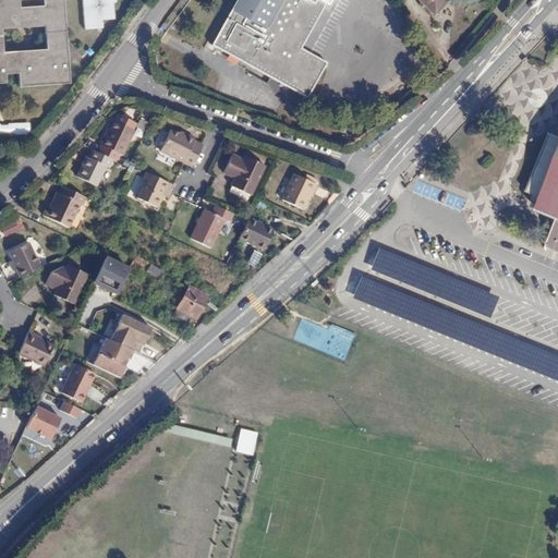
[(0,0),(0,82),(7,82),(5,72),(19,72),(19,86),(69,84),(68,61),(61,61),(57,0),(0,0)]
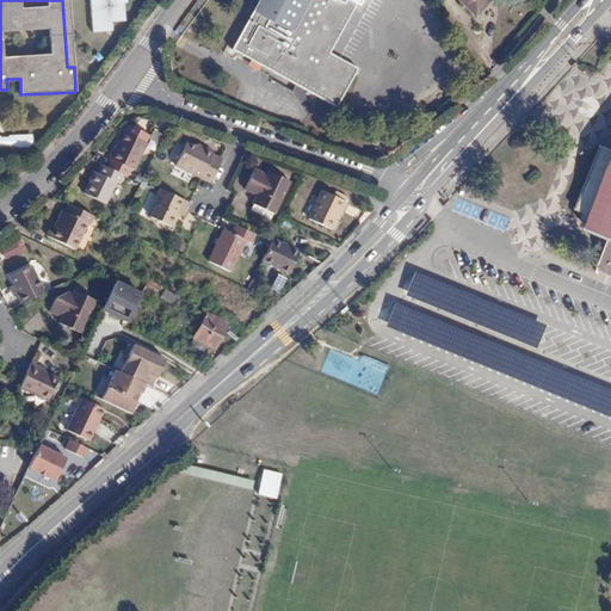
[(90,0),(92,35),(112,34),(111,24),(125,24),(124,6),(128,5),(127,0),(90,0)]
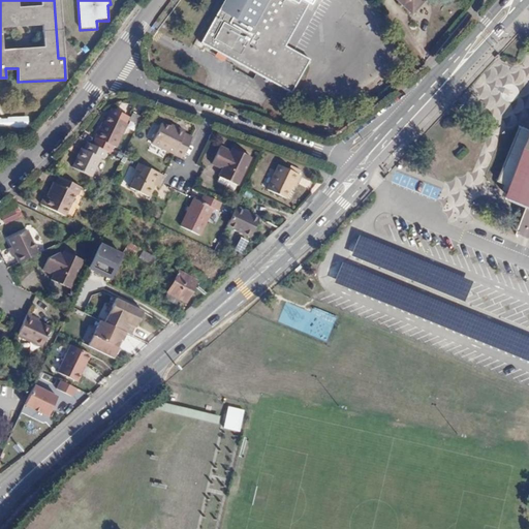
[(221,0),(198,40),(197,41),(199,42),(281,87),(290,91),(309,57),(282,43),(273,60),(253,50),(266,29),(253,22),(265,0),(298,0),(305,4),(307,0),(221,0)]
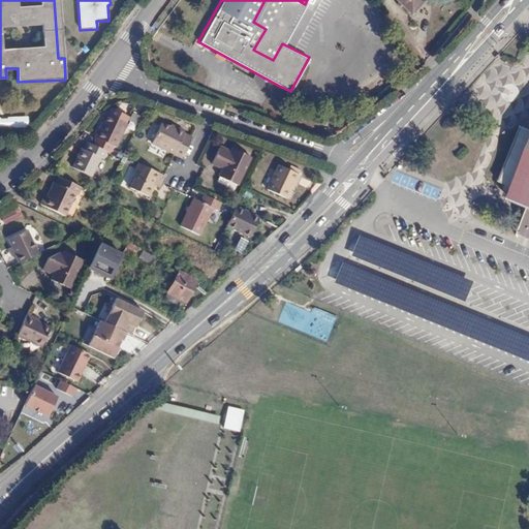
[(397,0),(409,12),(421,0),(397,0)]
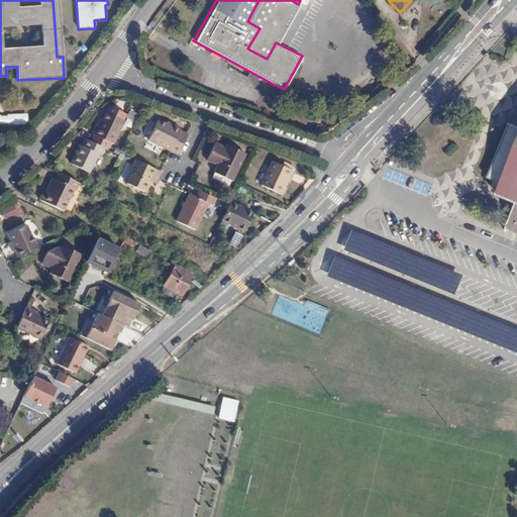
[(102,121),(95,136),(115,145),(126,123),(124,122),(127,116),(116,110),(114,116),(106,118),(104,122),(102,121)]
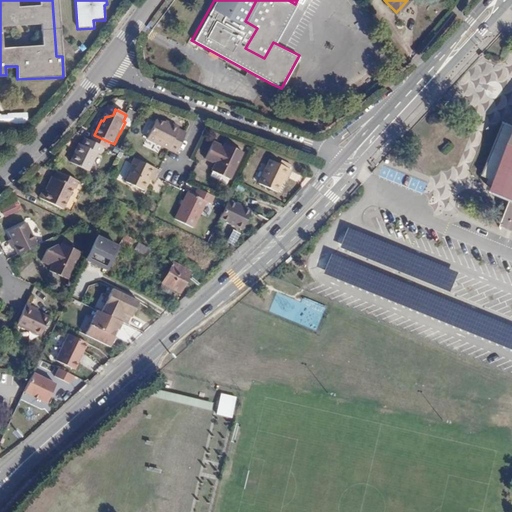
[(0,122),(26,122),(26,113),(0,113),(0,122)]
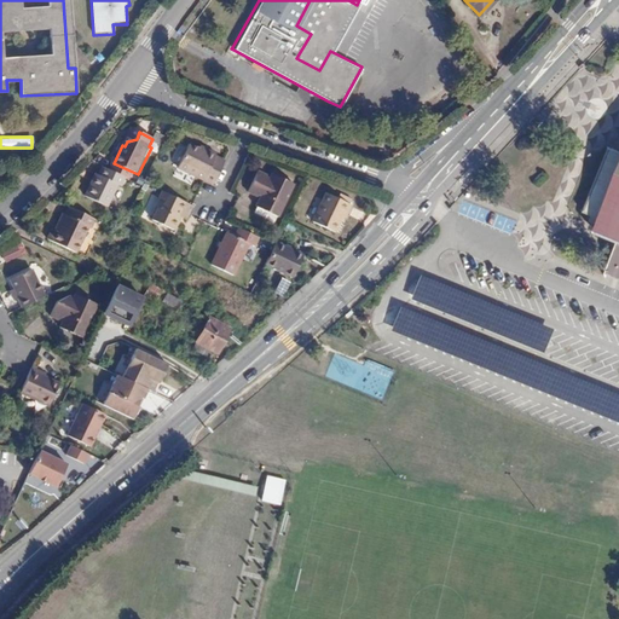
[(201,150),(192,146),(181,169),(215,186),(226,161),(218,157),(219,155),(203,148),(201,150)]
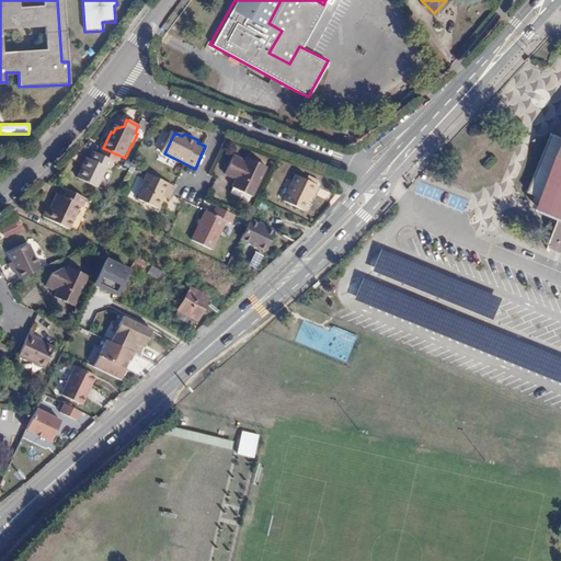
[(560,136),(536,194),(541,196),(539,202),(548,205),(548,208),(560,213),(560,233),(557,248),(560,249),(560,136)]
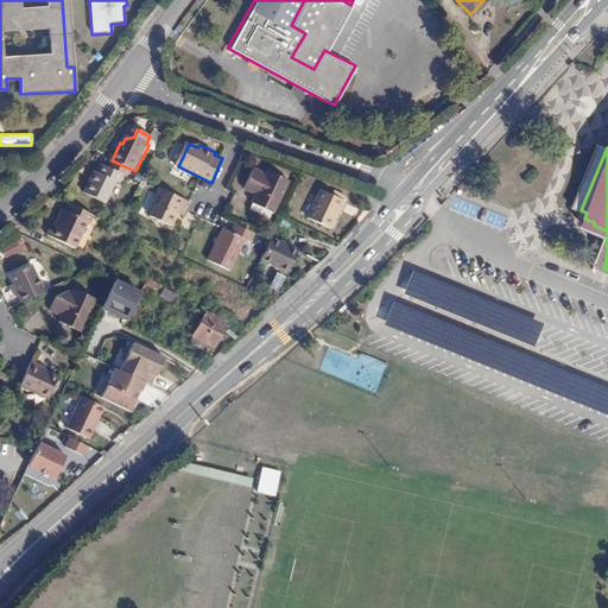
[(95,172),(84,195),(106,204),(118,183),(120,184),(124,176),(103,165),(99,173),(95,172)]
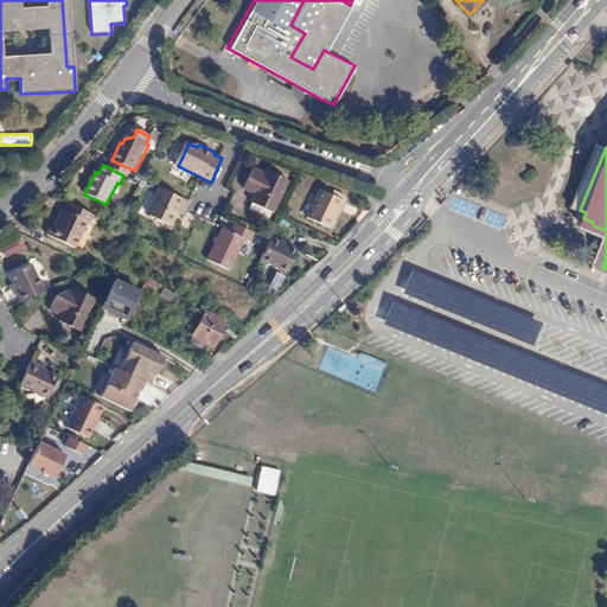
[(267,171),(255,165),(246,186),(257,193),(254,202),(275,211),(292,178),(268,167),(267,171)]
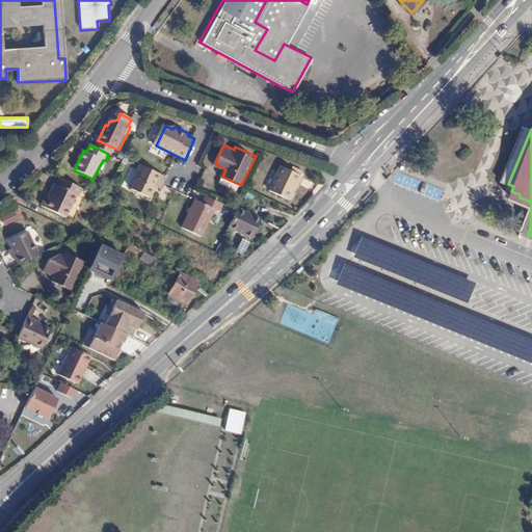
[(304,175),(283,165),(271,189),(289,198),(296,185),(298,187),(304,175)]
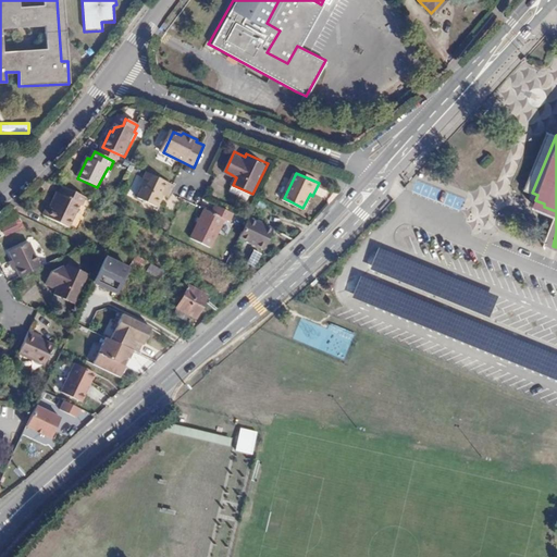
[(174,186),(150,174),(141,189),(145,190),(139,200),(158,210),(166,194),(171,195),(174,186)]
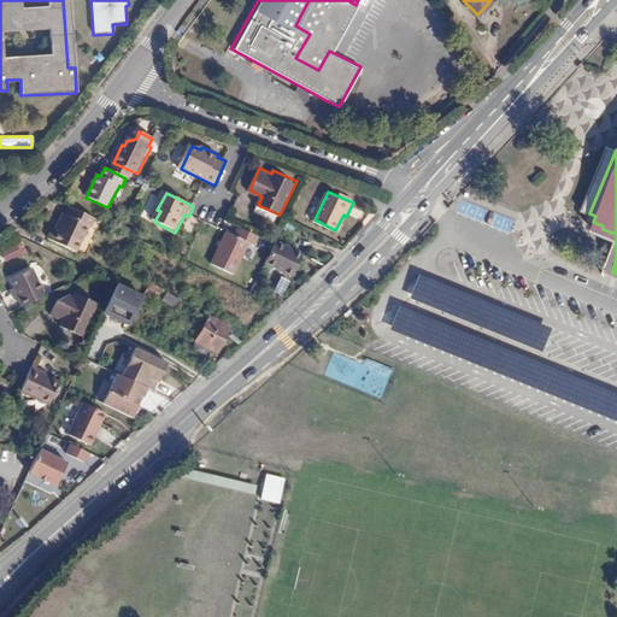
[(58,233),(54,231),(51,241),(78,254),(90,229),(93,230),(98,221),(72,210),(68,217),(65,215),(58,233)]
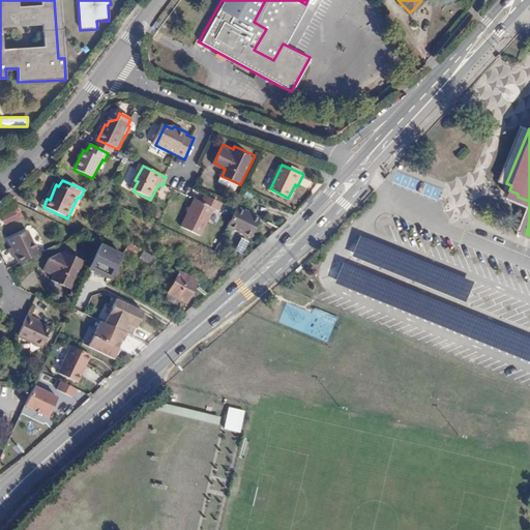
[(223,203),(205,195),(203,201),(196,199),(182,227),(202,236),(214,209),(219,211),(223,203)]
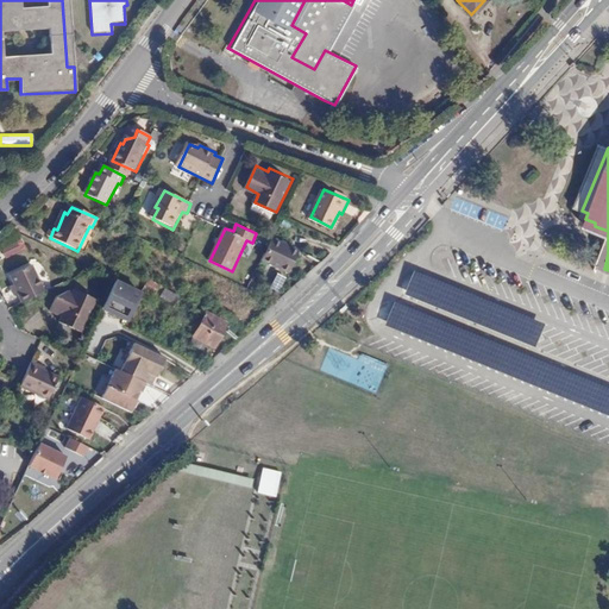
[(0,244),(0,249),(5,258),(25,246),(18,234),(0,244)]
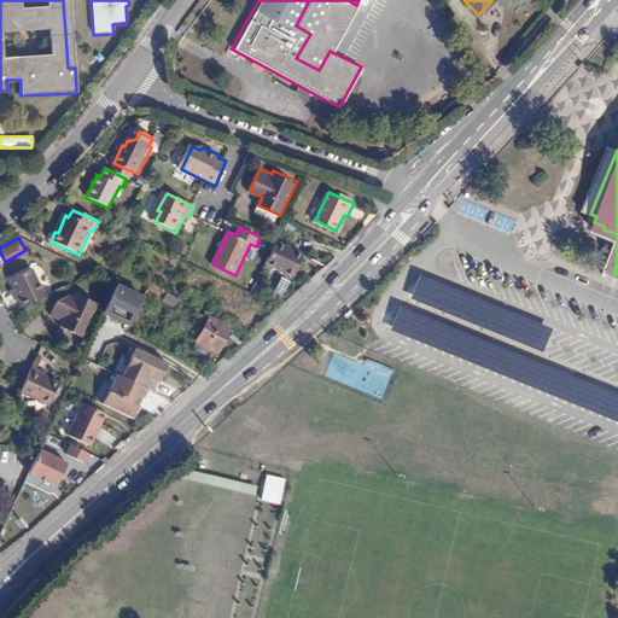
[(305,254),(278,240),(269,264),(296,277),(305,254)]
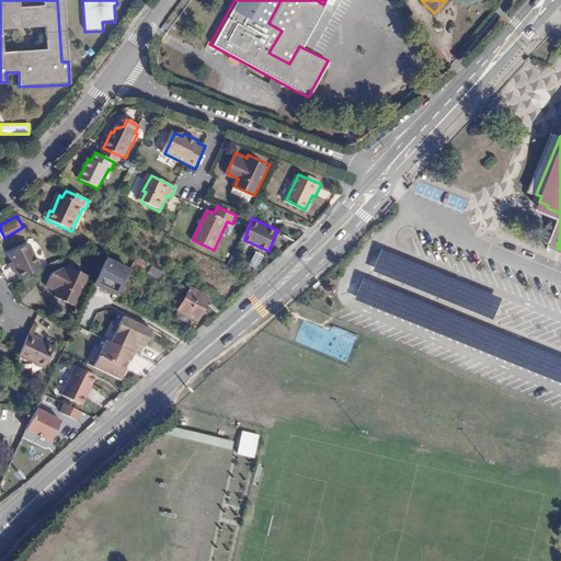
[(26,248),(7,255),(14,272),(13,273),(16,282),(38,271),(26,248)]
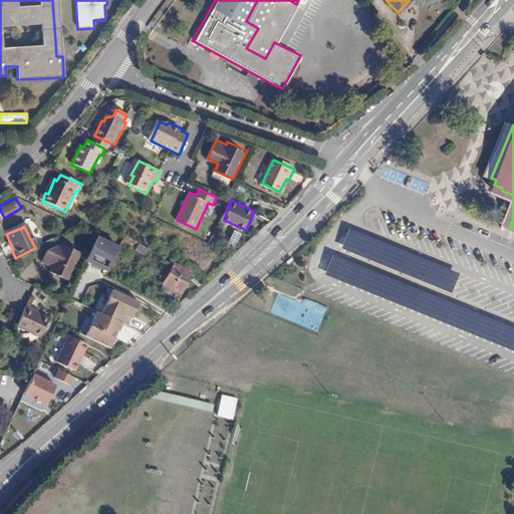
[(233,243),(239,234),(233,231),(227,240),(233,243)]
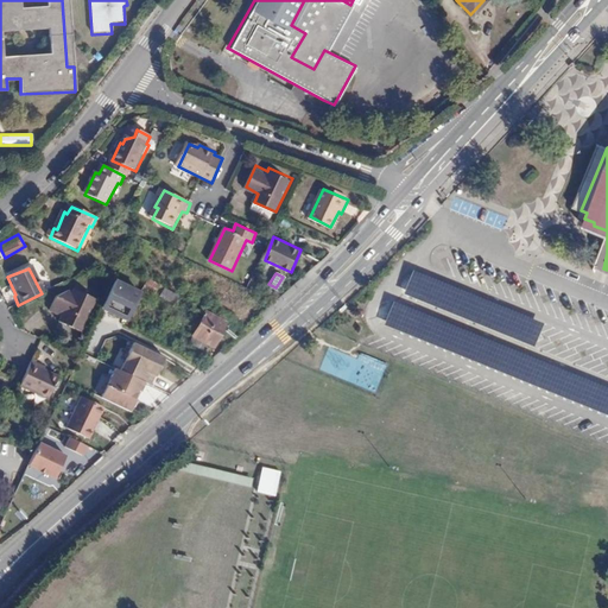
[(140,292),(114,280),(101,309),(126,321),(140,292)]
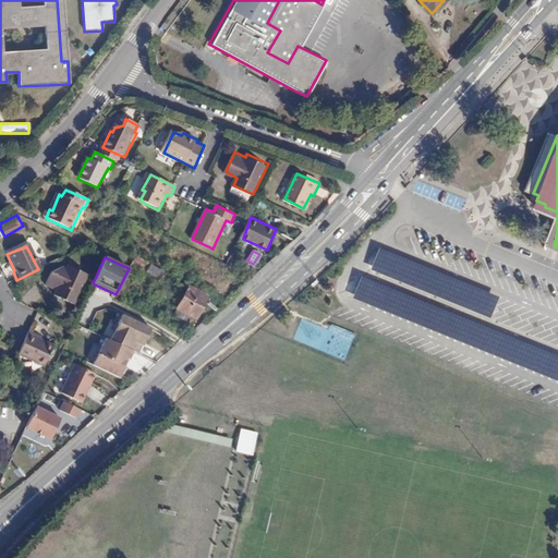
[(48,275),(43,286),(53,292),(50,298),(71,307),(86,278),(65,268),(63,271),(59,269),(48,275)]
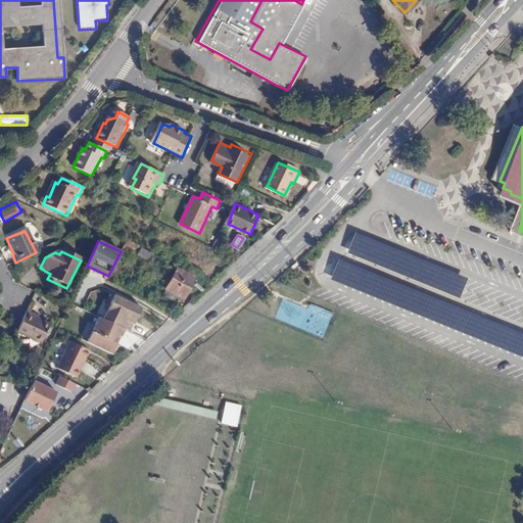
[(195,278),(178,269),(167,288),(184,297),(195,278)]
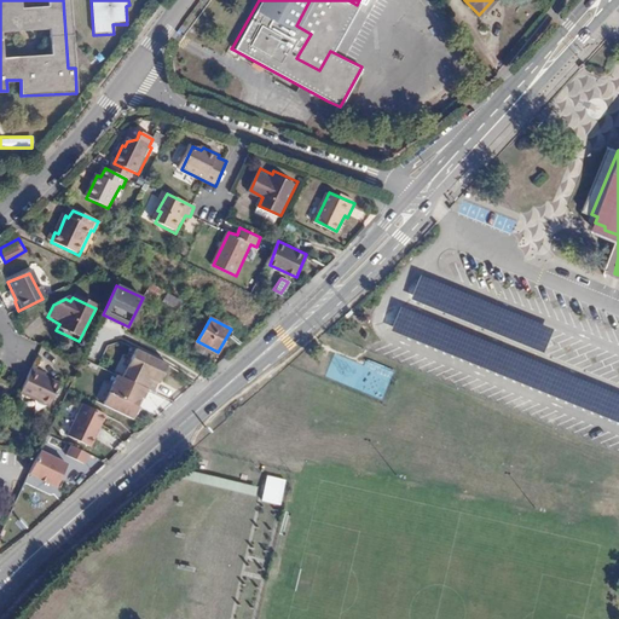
[(122,377),(148,389),(155,393),(168,364),(136,350),(122,377)]
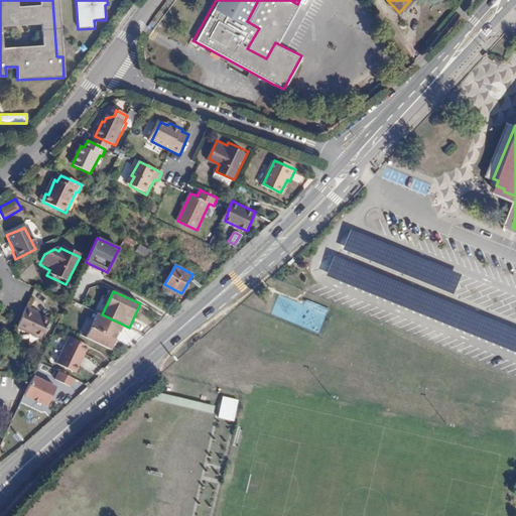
[(36,313),(26,309),(17,331),(41,342),(50,324),(35,316),(36,313)]
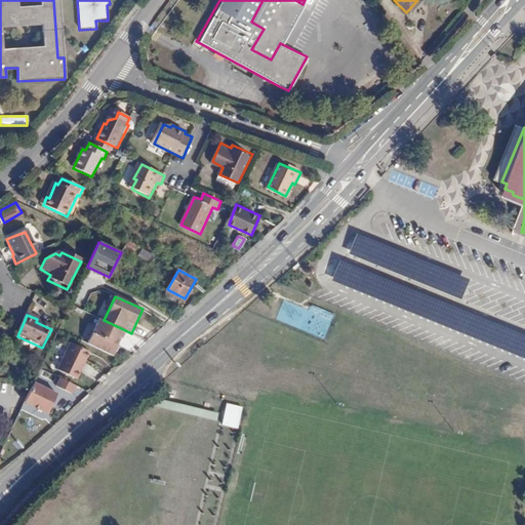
[(113,355),(125,330),(104,320),(99,318),(88,344),(113,355)]
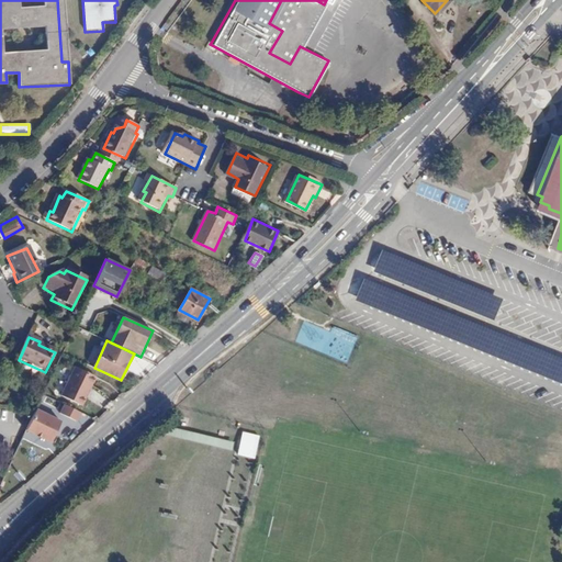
[(96,375),(75,367),(63,396),(82,405),(96,375)]
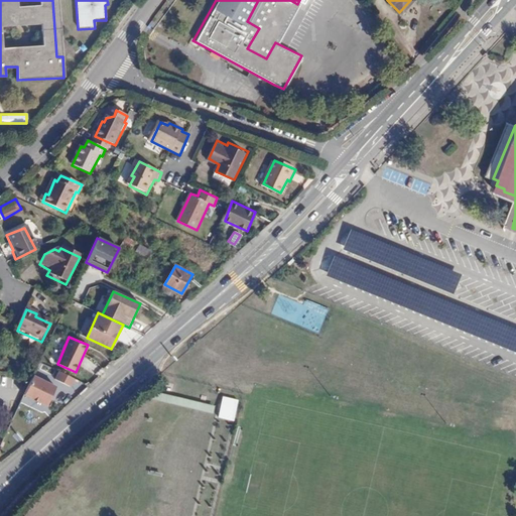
[(75,379),(58,371),(54,379),(71,387),(75,379)]
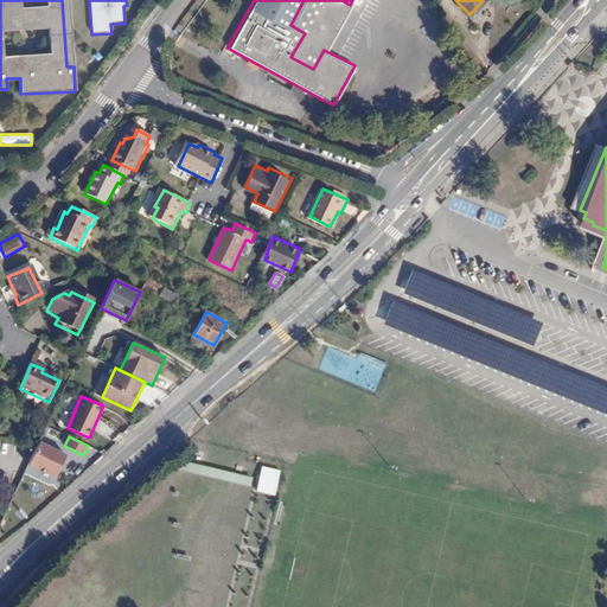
[(68,455),(40,442),(30,465),(57,478),(68,455)]
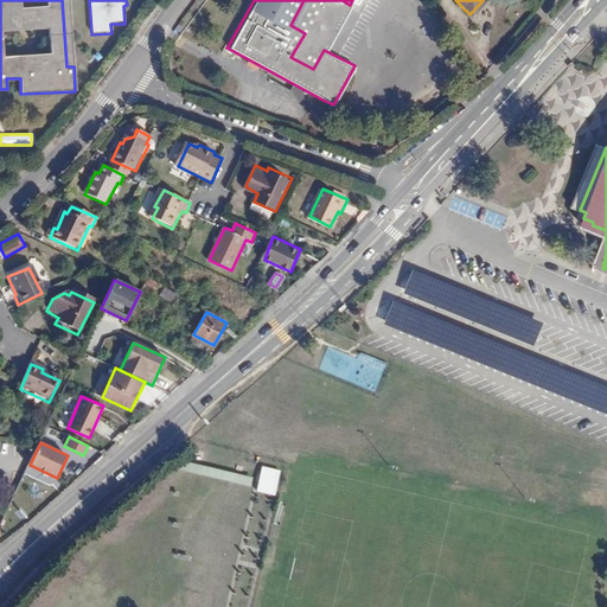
[(273,494),(279,470),(261,466),(255,490),(273,494)]
